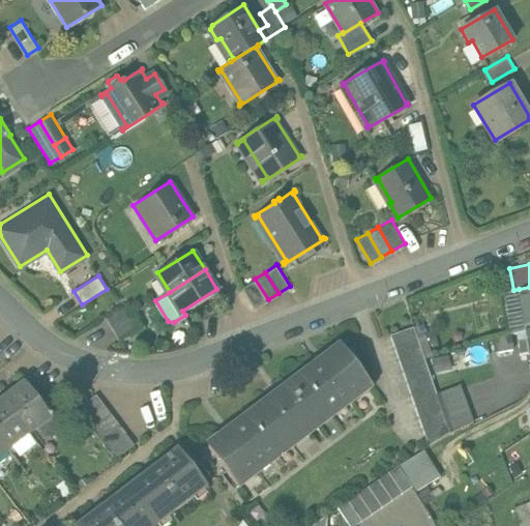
[(255,279),(242,286),(256,308),(268,299),(255,279)]
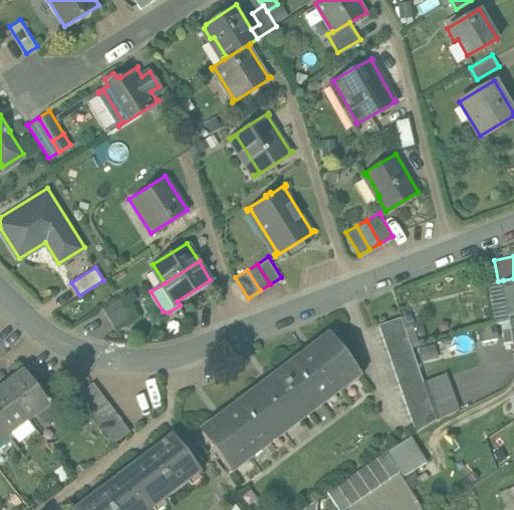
[(513,278),(503,280),(506,300),(513,298),(513,278)]
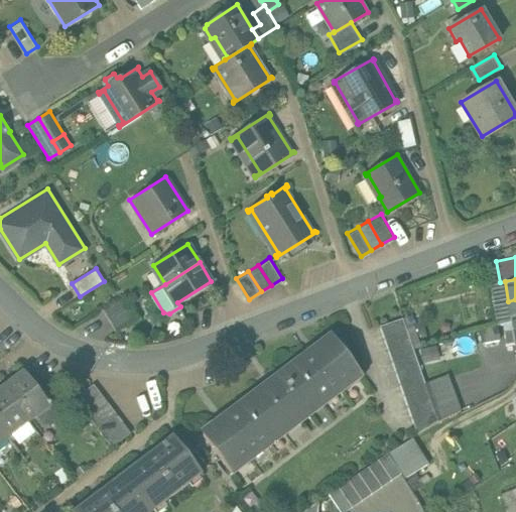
[(125,293),(103,307),(110,318),(132,304),(125,293)]
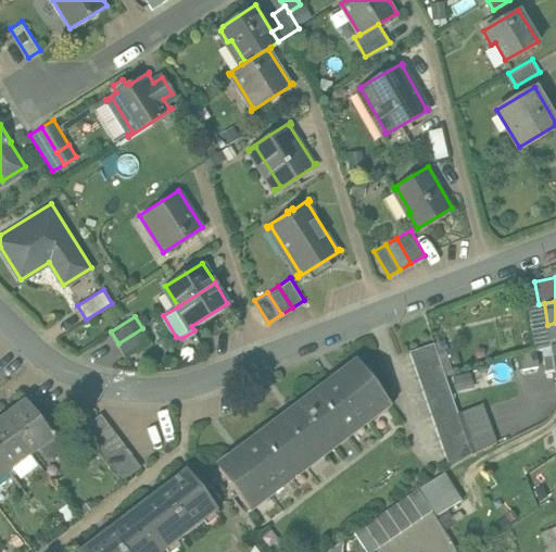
[(142,328),(118,343),(125,355),(150,340),(142,328)]
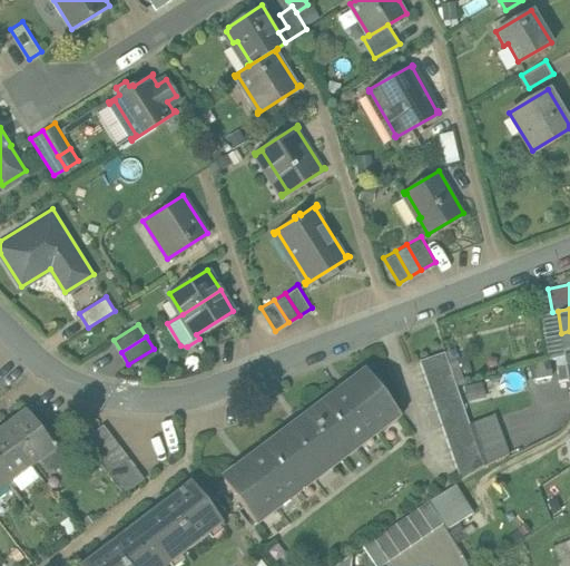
[(470,421),(444,350),(420,358),(461,477),(484,464),(470,421)]
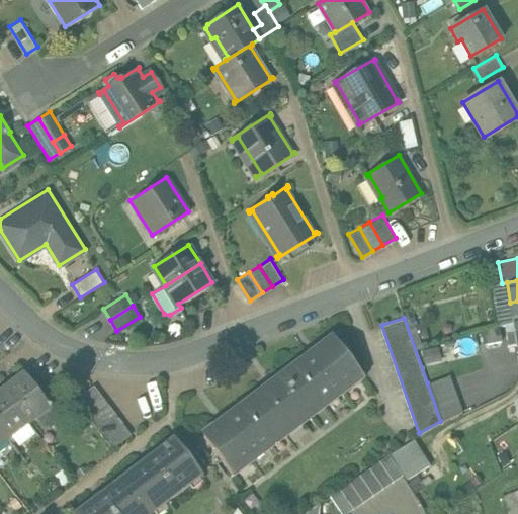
[(517,320),(513,321),(514,329),(506,330),(509,343),(516,342),(517,344),(517,343),(517,320)]
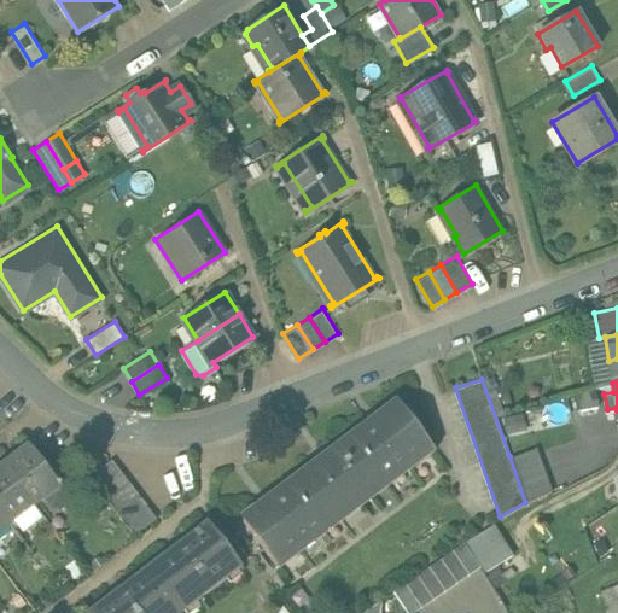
[(594,390),(576,393),(578,408),(598,404),(594,390)]
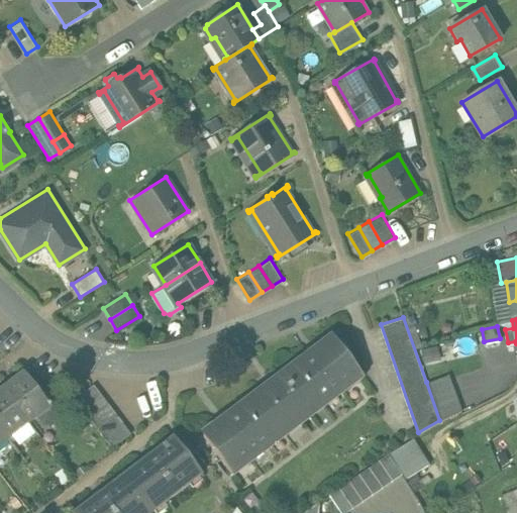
[(287,370),(312,405),(358,371),(362,376),(363,375),(332,335),(287,370)]
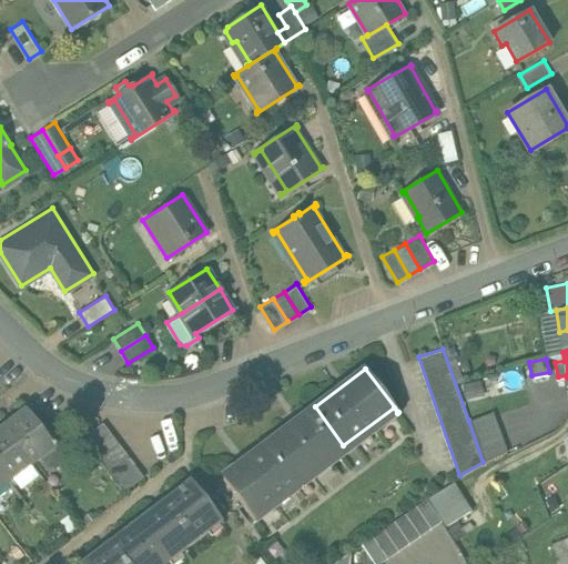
[(464,380),(467,395),(485,391),(482,375),(464,380)]
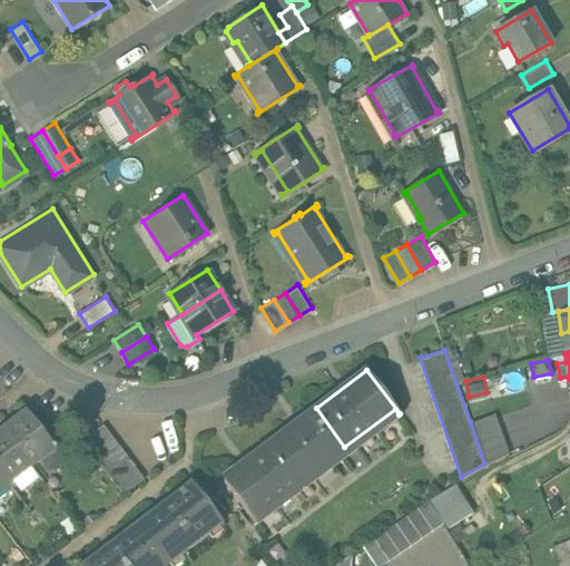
[(269,443),(297,482),(344,447),(316,408),(269,443)]
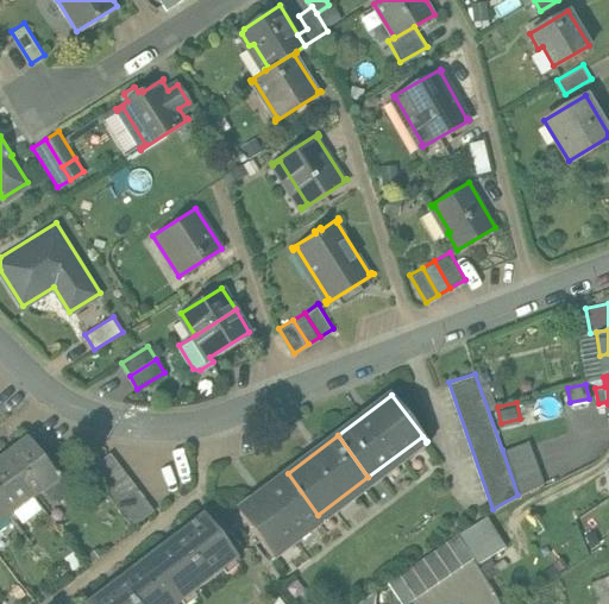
[(56,476),(27,439),(2,458),(32,497),(44,489),(51,498),(60,499),(70,491),(71,483),(62,470),(56,476)]
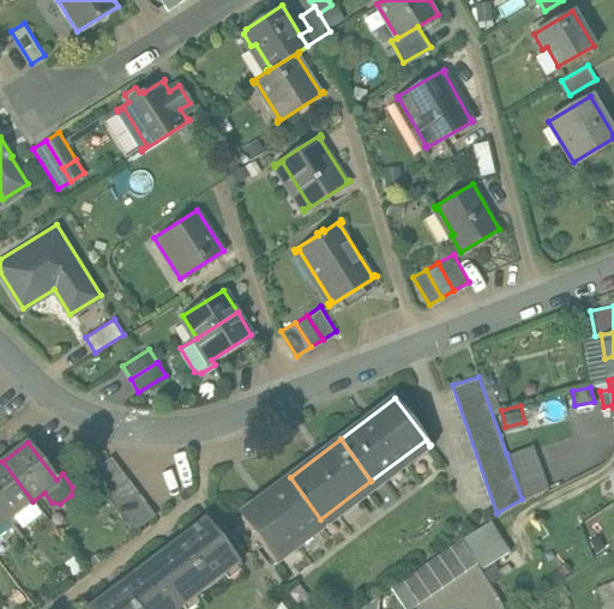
[(533,442),(506,453),(522,499),(548,486),(533,442)]
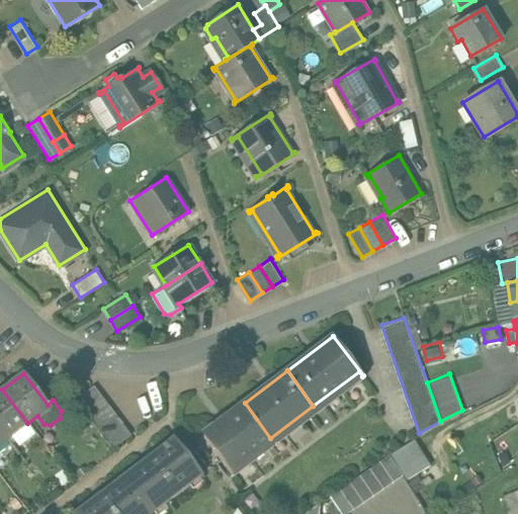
[(66,386),(75,398),(86,390),(77,376),(66,386)]
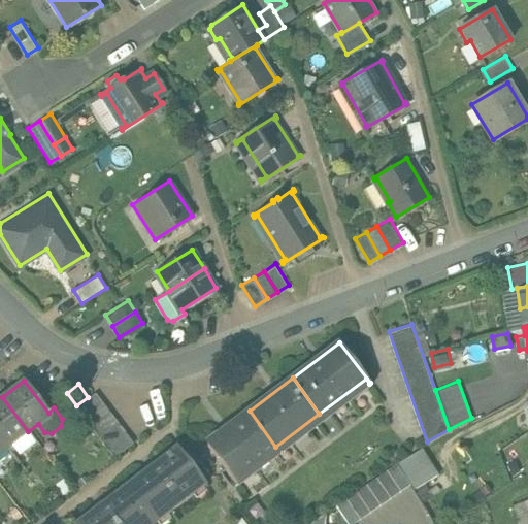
[(88,397),(76,405),(84,416),(103,401),(96,391),(88,397)]
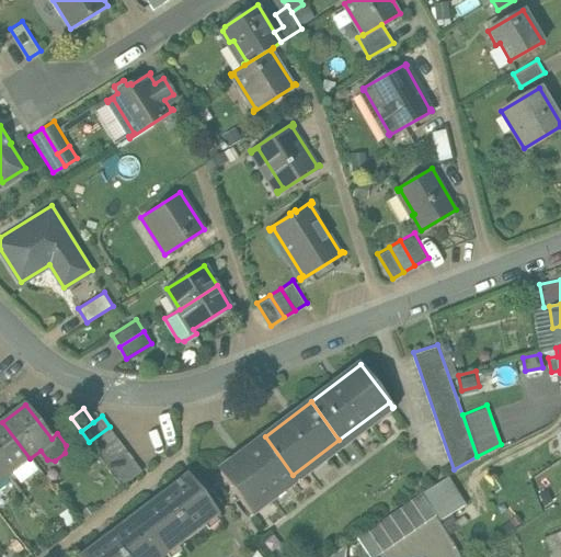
[(30,458),(2,422),(0,423),(0,463),(8,474),(30,458)]
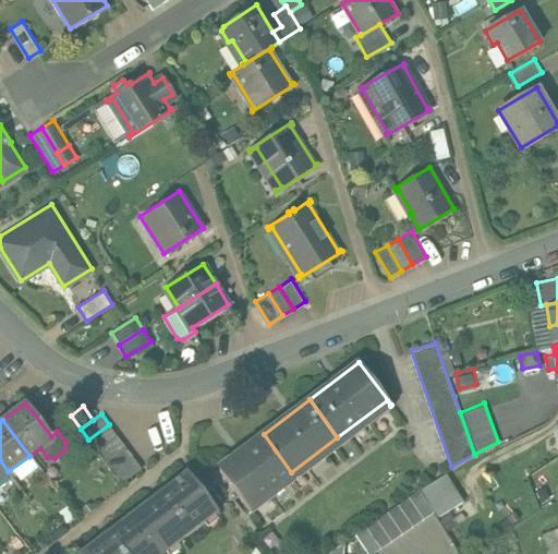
[(109,424),(88,440),(97,450),(117,434),(109,424)]
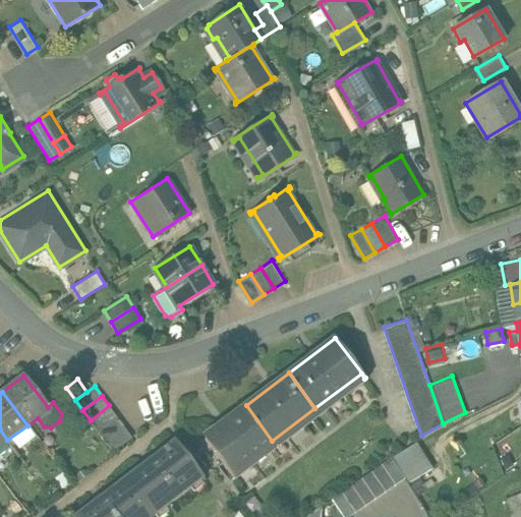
[(109,405),(91,420),(98,429),(117,415),(109,405)]
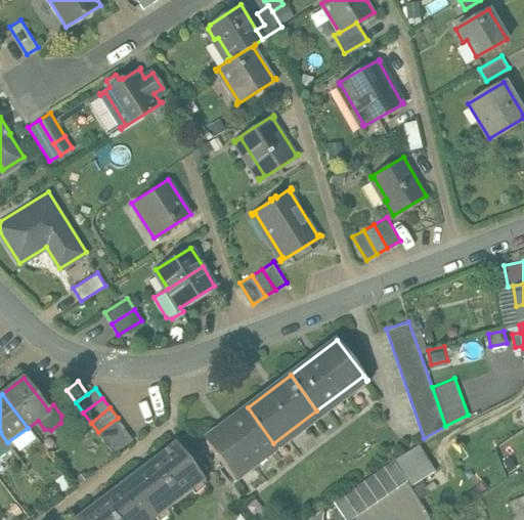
[(273,443),(248,407),(206,438),(236,479),(238,477),(234,473),(273,443)]
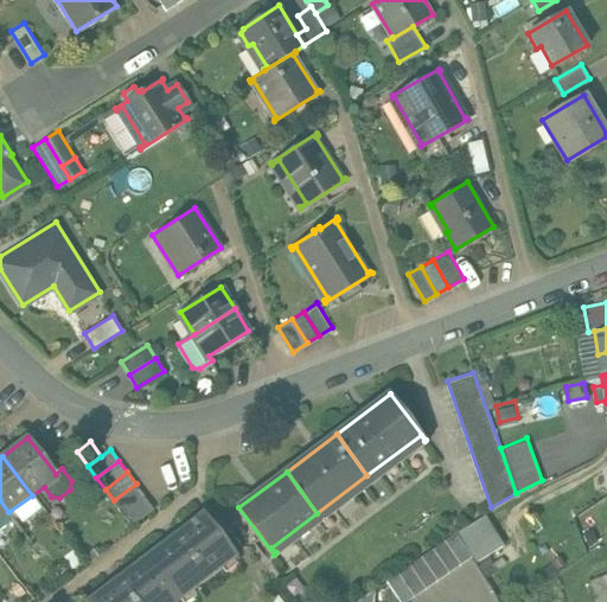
[(136,484),(114,500),(122,512),(145,494),(136,484)]
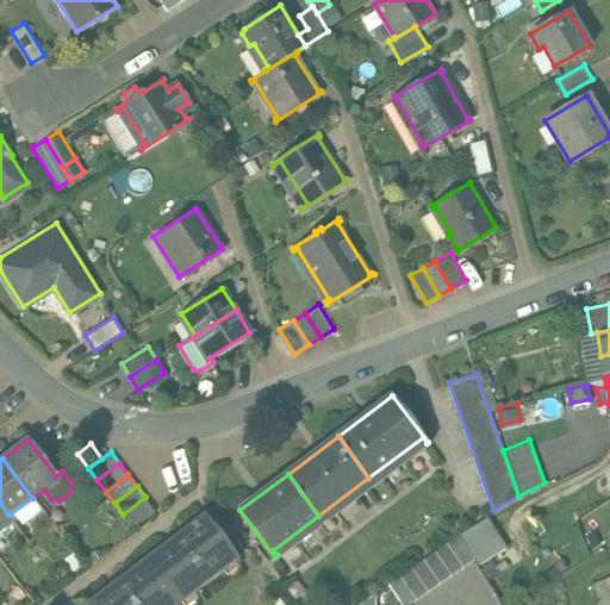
[(145,497),(123,515),(132,525),(154,509),(145,497)]
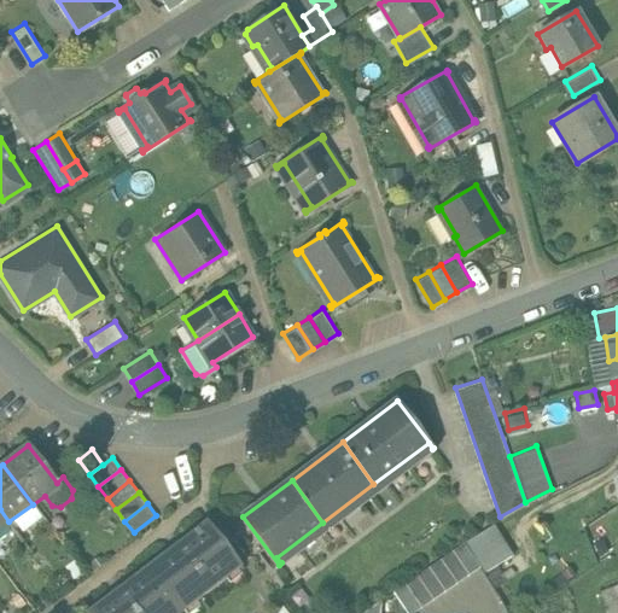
[(240,564),(207,519),(146,565),(181,609),(240,564)]
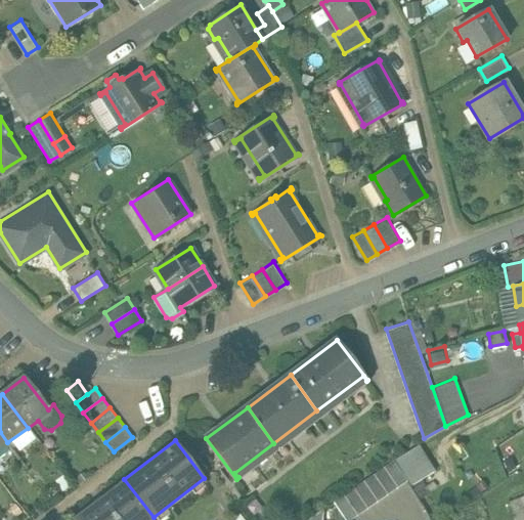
[(419,442),(394,458),(407,478),(411,484),(435,469),(419,442)]
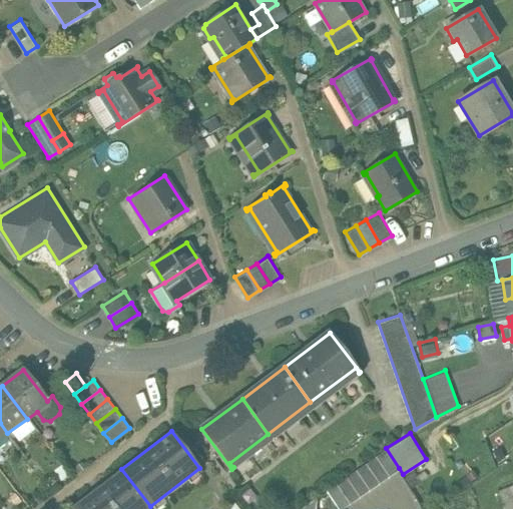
[(386,448),(376,455),(389,475),(399,468),(386,448)]
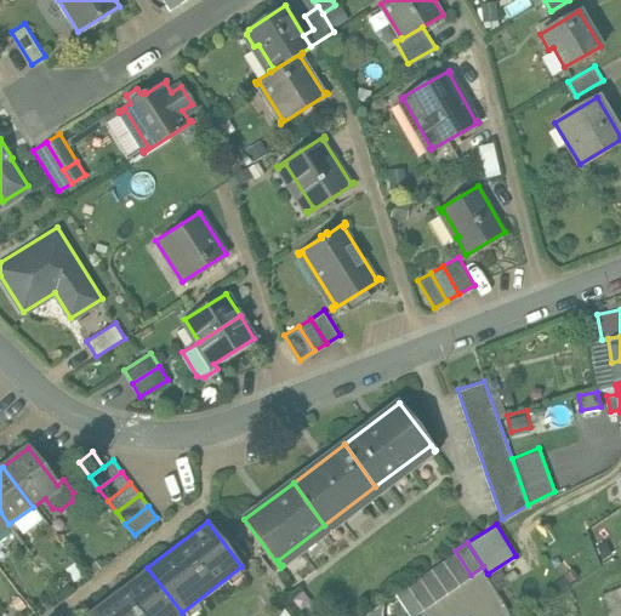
[(471,575),(455,551),(443,559),(460,583),(471,575)]
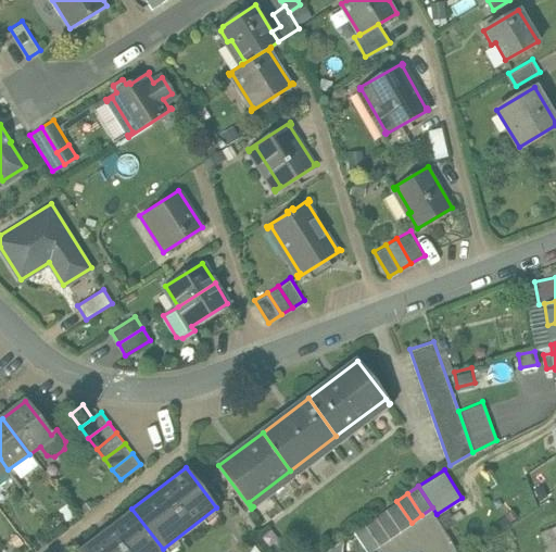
[(412,523),(396,501),(386,509),(401,529),(412,523)]
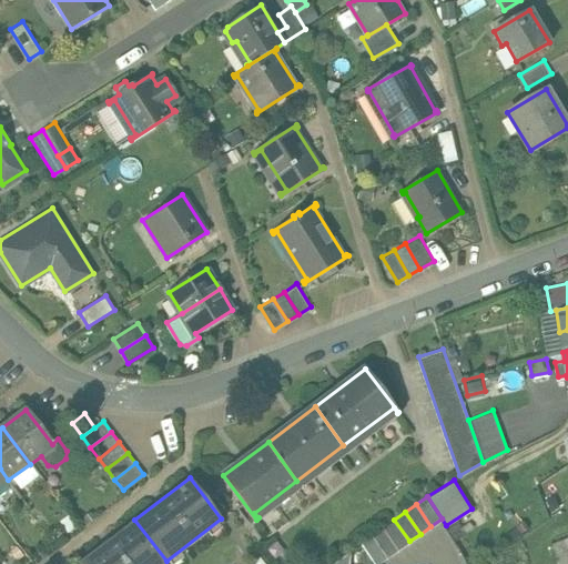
[(161,563),(166,561),(134,520),(79,562),(81,563),(161,563)]
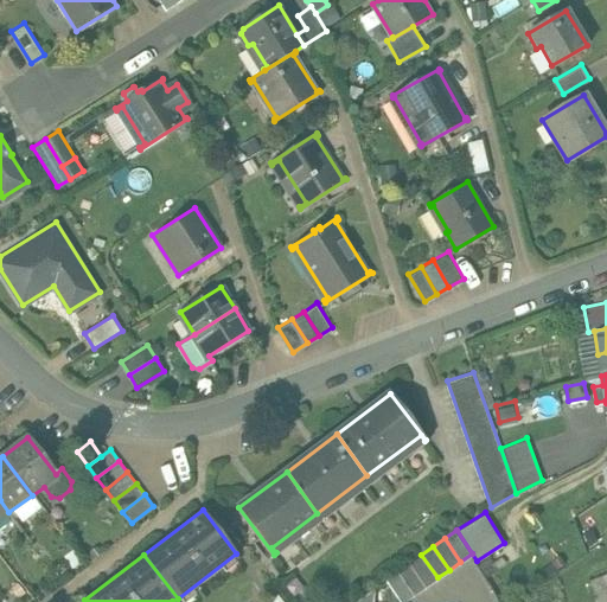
[(438,577),(421,555),(410,562),(426,586),(438,577)]
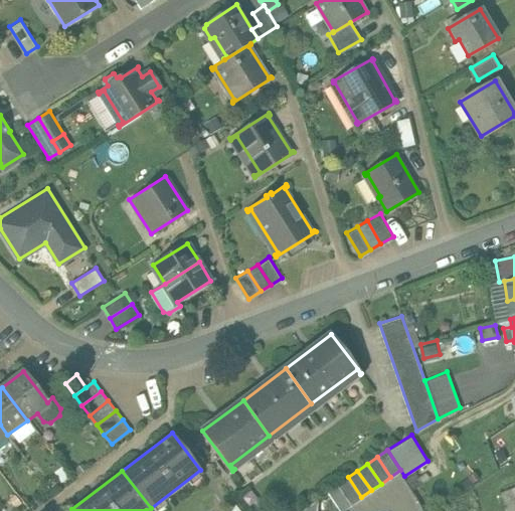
[(361,497),(348,477),(338,484),(351,504),(361,497)]
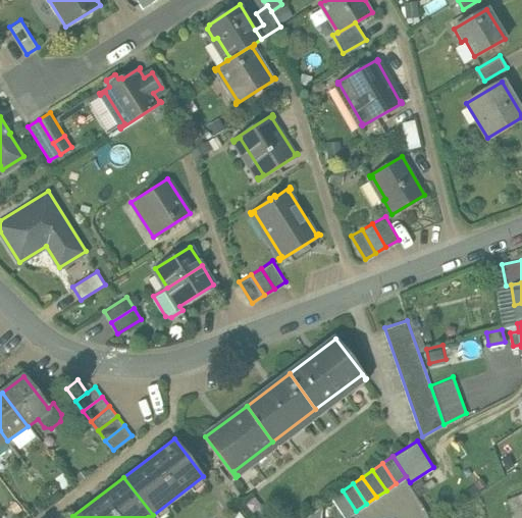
[(356,511),(343,490),(332,498),(346,517),(356,511)]
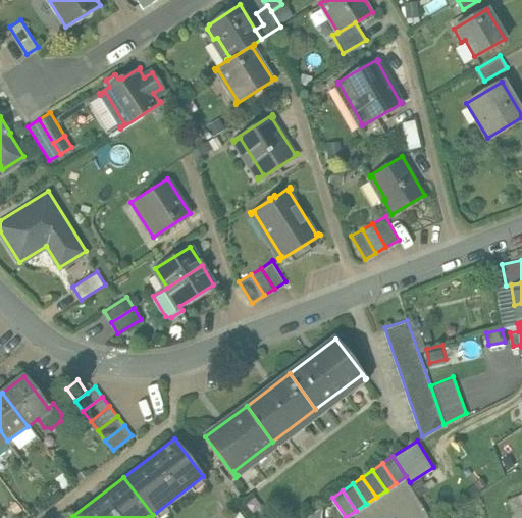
[(521,517),(521,491),(506,498),(513,517),(521,517)]
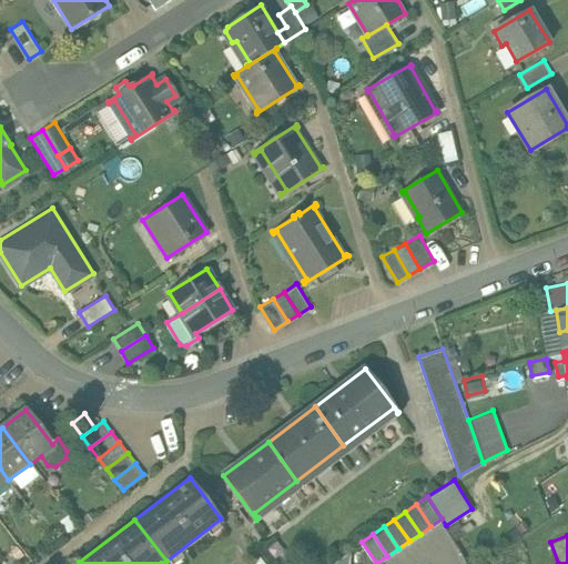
[(350,563),(351,550),(330,563),(350,563)]
